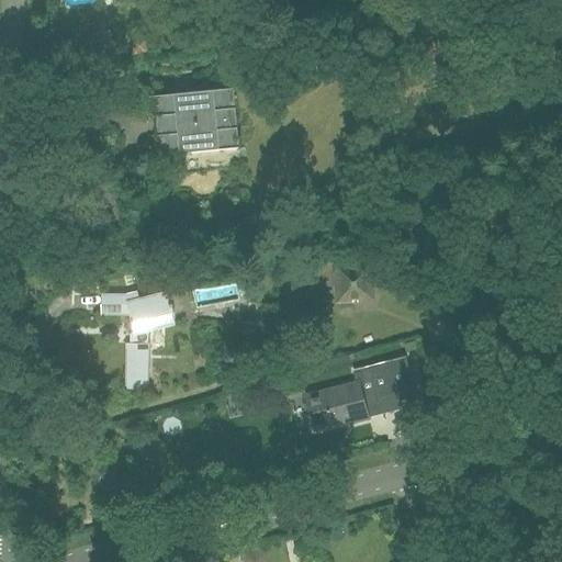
[(146,37),(130,38),(132,55),(148,53),(146,37)]
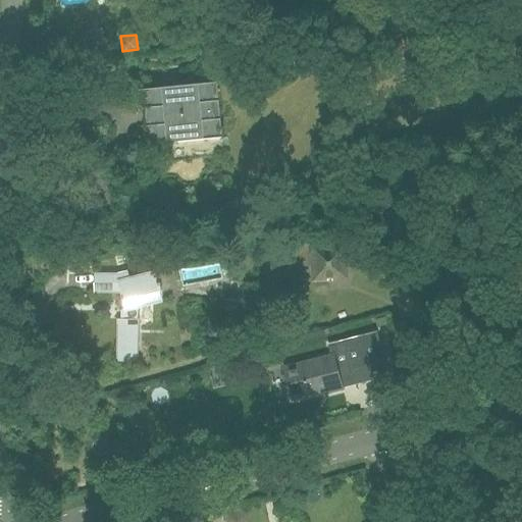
[(216,81),(143,89),(150,162),(224,155),(216,81)]
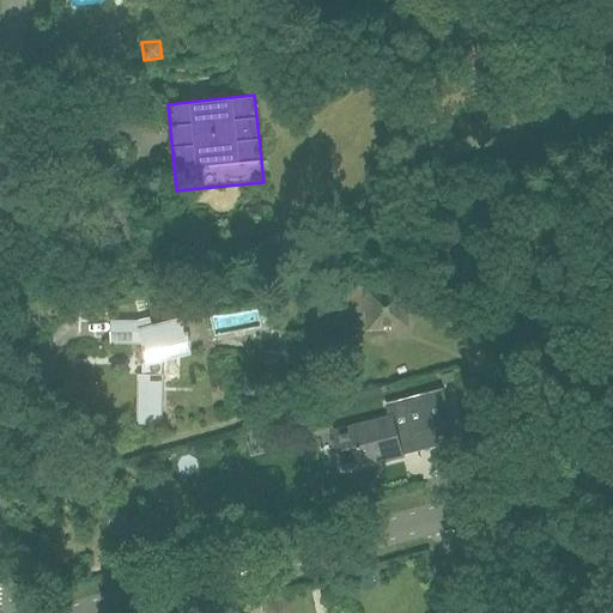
[(399,291),(363,293),(365,329),(401,327),(399,291)]
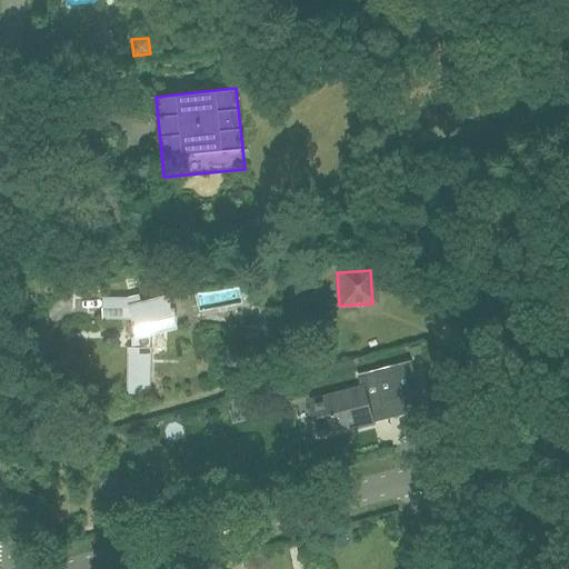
[(172,308),(170,296),(140,303),(139,297),(127,300),(103,300),(103,318),(132,318),(137,337),(132,338),(132,348),(129,348),(128,395),(150,395),(150,349),(149,349),(149,336),(177,329),(175,318),(178,317),(175,308),(172,308)]
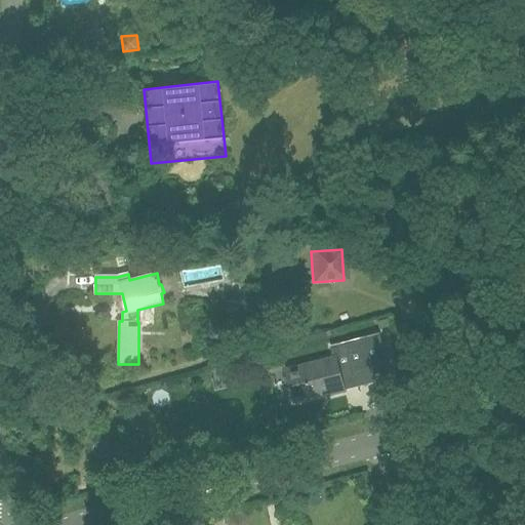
[(387,319),(375,322),(377,330),(389,326),(387,319)]
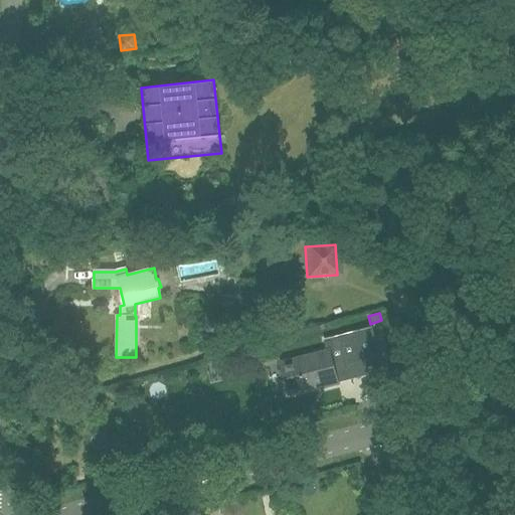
[(329,351),(281,363),(288,393),(316,386),(316,388),(337,383),(334,371),(345,369),(345,365),(376,357),(369,331),(326,341),(329,351)]
